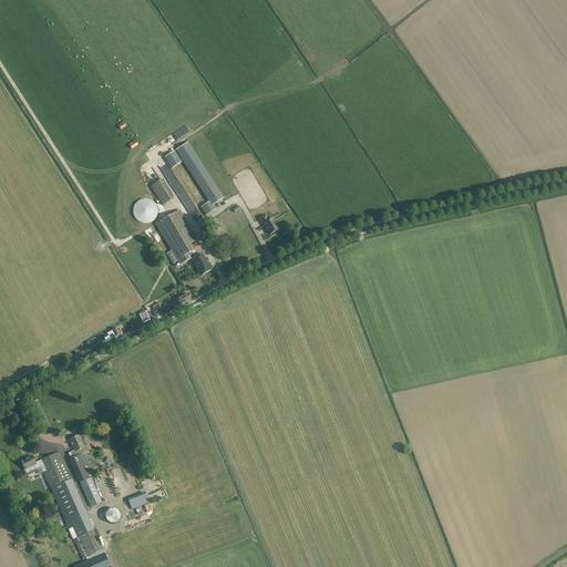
[(135,141),(129,144),(132,150),(138,145),(135,141)]
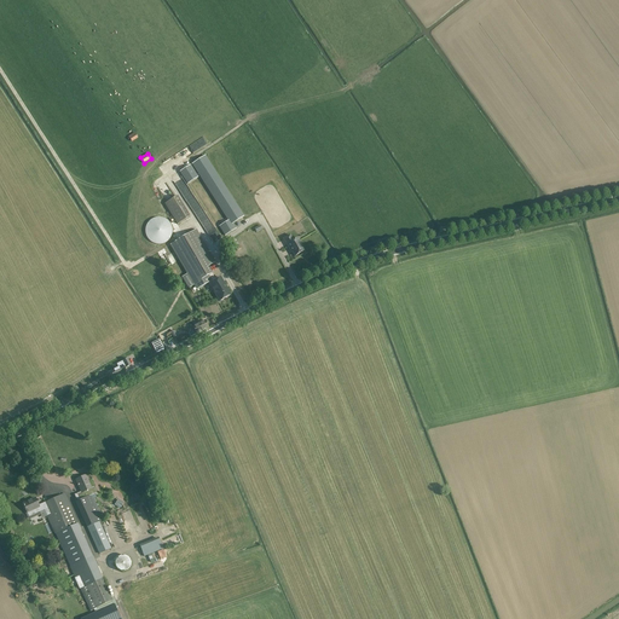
[(206,156),(192,165),(213,197),(227,221),(219,226),(225,236),(236,229),(233,224),(244,217),(213,167),(206,156)]
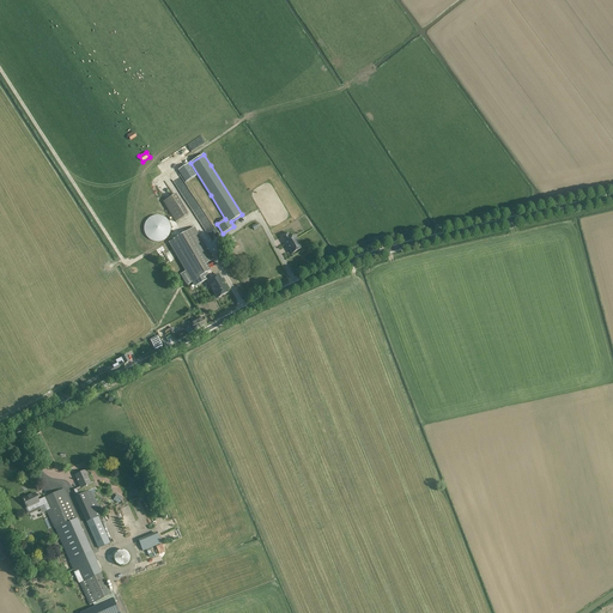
[(196,176),(188,163),(177,170),(186,183),(196,176)]
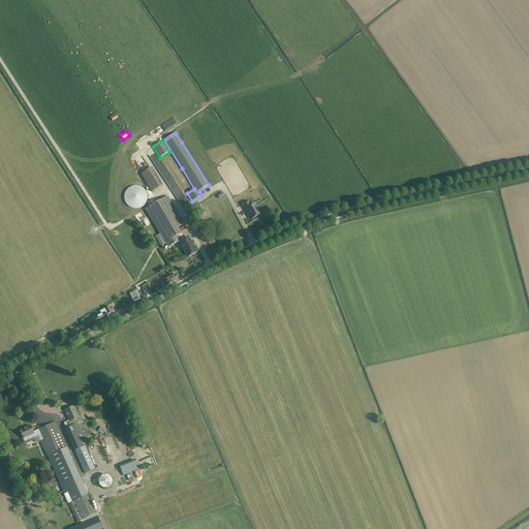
[(162,185),(152,167),(141,175),(151,192),(162,185)]
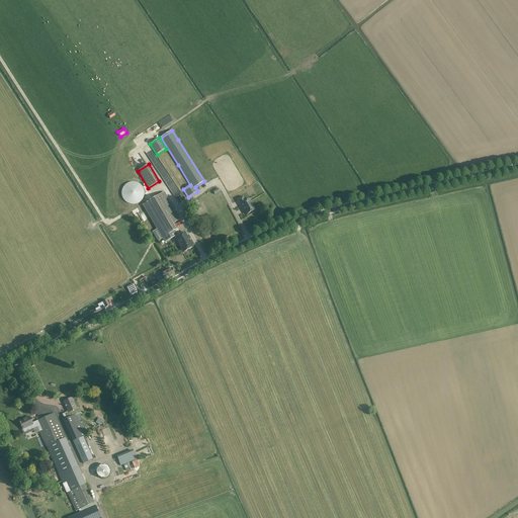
[(171,177),(165,179),(171,192),(176,189),(171,177)]
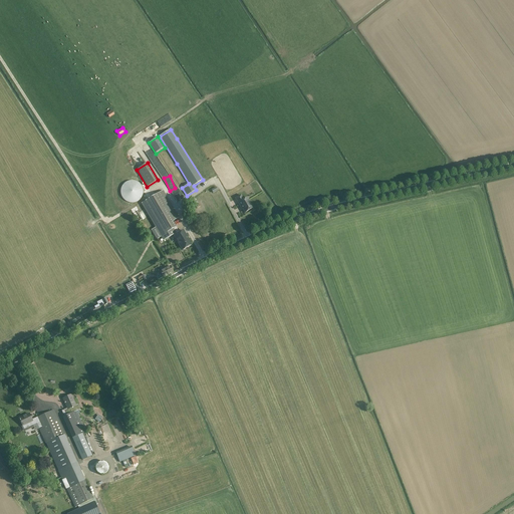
[(122,202),(142,202),(141,181),(121,182),(122,202)]
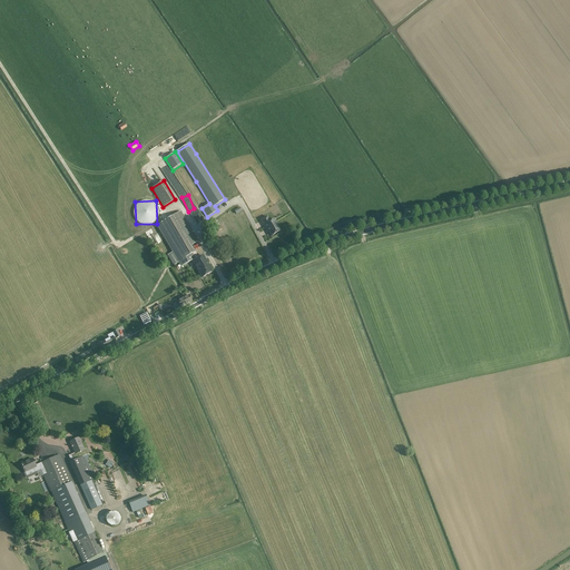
[(182,212),(157,225),(173,252),(167,255),(174,265),(178,263),(182,267),(198,257),(192,245),(198,242),(182,212)]
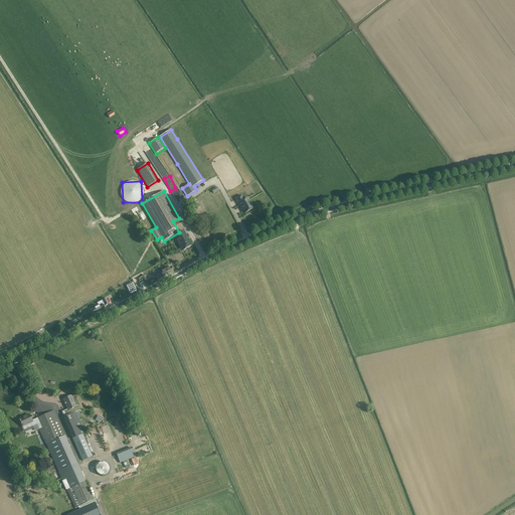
[(241,206),(245,212),(253,208),(249,202),(250,201),(247,197),(244,200),(241,195),(236,198),(241,207),(241,206)]
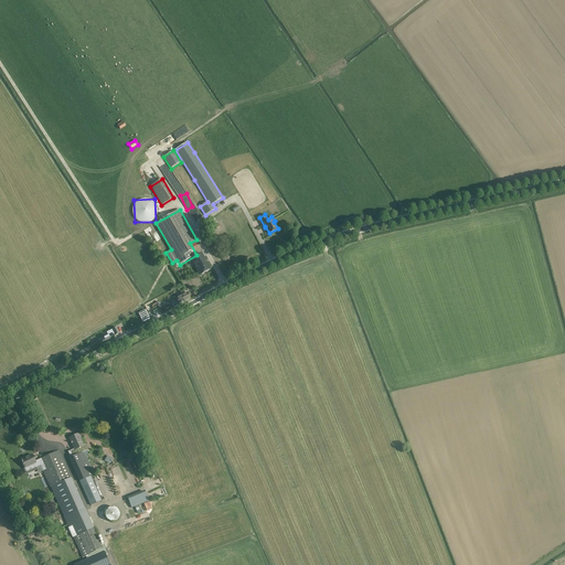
[(201,254),(191,259),(201,275),(210,269),(201,254)]
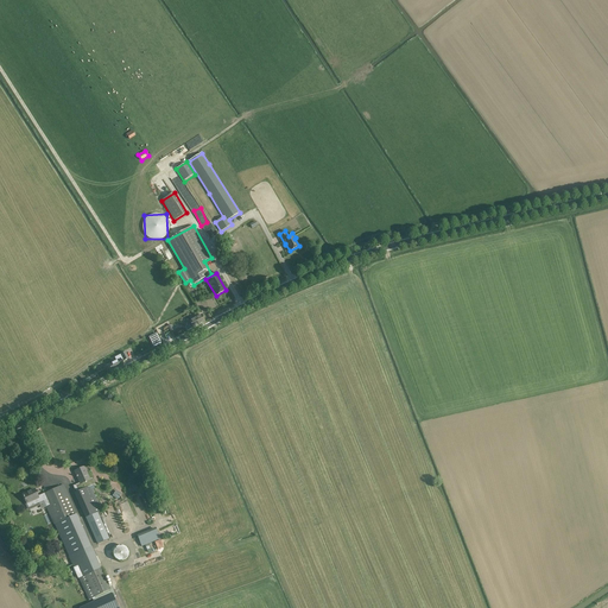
[(184,325),(188,330),(192,328),(204,322),(201,315),(189,321),(187,322),(187,324),(184,325)]
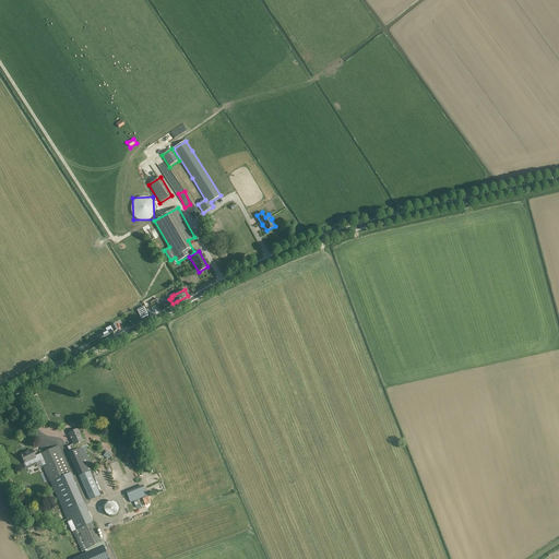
[(138,309),(142,318),(142,319),(143,318),(149,316),(144,306),(138,309)]
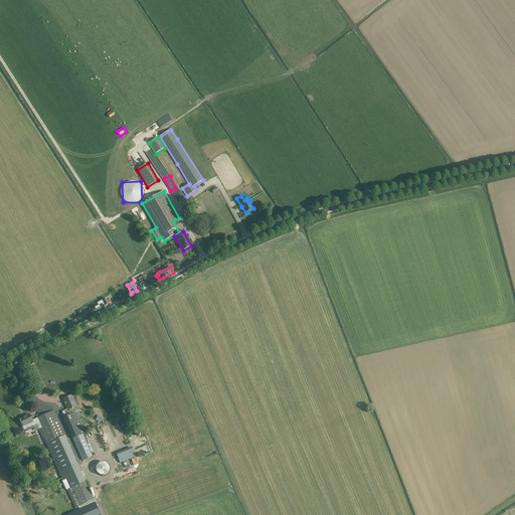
[(91,310),(94,315),(105,309),(103,306),(109,303),(106,299),(98,303),(99,306),(91,310)]
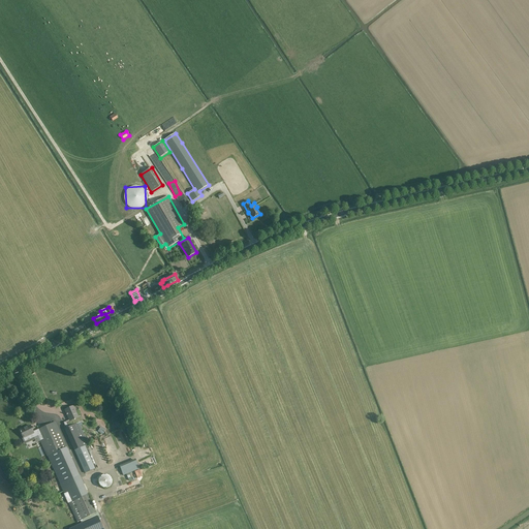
[(74,450),(85,473),(95,468),(85,445),(90,443),(83,426),(80,427),(79,424),(82,422),(83,419),(82,417),(80,416),(79,417),(73,406),(64,410),(69,421),(63,423),(66,428),(65,429),(74,450)]
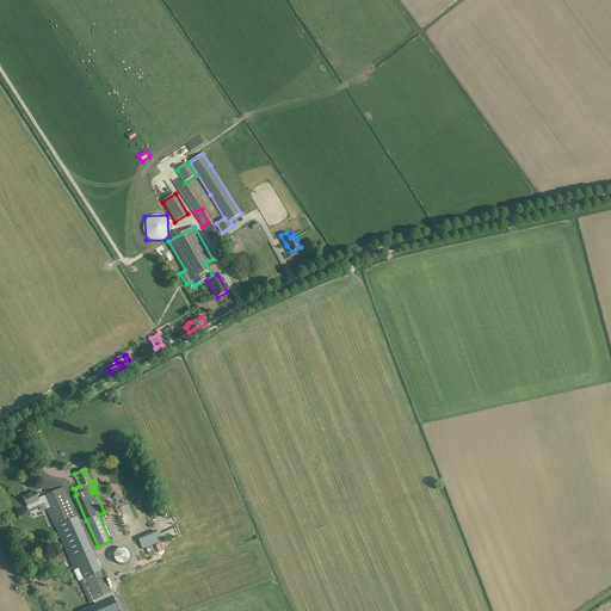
[(35,492),(23,497),(29,510),(44,503),(69,560),(90,604),(93,602),(110,594),(111,593),(105,580),(63,487),(42,498),(42,499),(38,500),(35,492)]
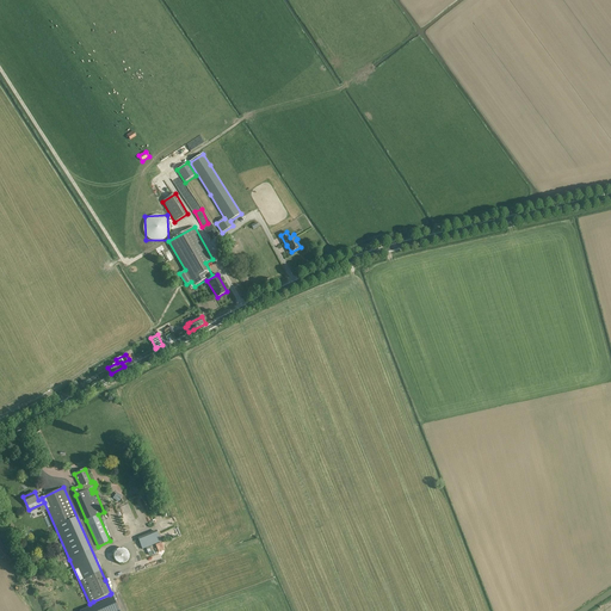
[(149,495),(146,497),(150,506),(152,508),(159,505),(153,492),(148,494),(149,495)]
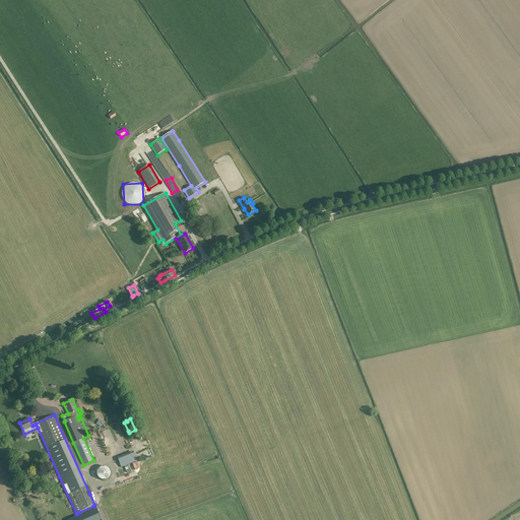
[(133,452),(117,458),(121,467),(137,461),(133,452)]
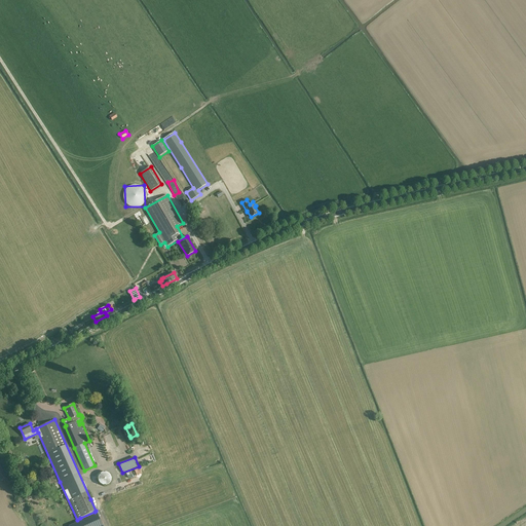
[(111,479),(111,478),(111,477),(110,475),(109,474),(108,473),(106,473),(105,473),(104,473),(103,473),(102,474),(101,474),(100,475),(99,476),(99,478),(99,480),(99,481),(99,482),(100,483),(101,484),(102,485),(104,486),(106,485),(107,485),(108,485),(109,484),(110,483),(111,482),(111,481),(111,479)]
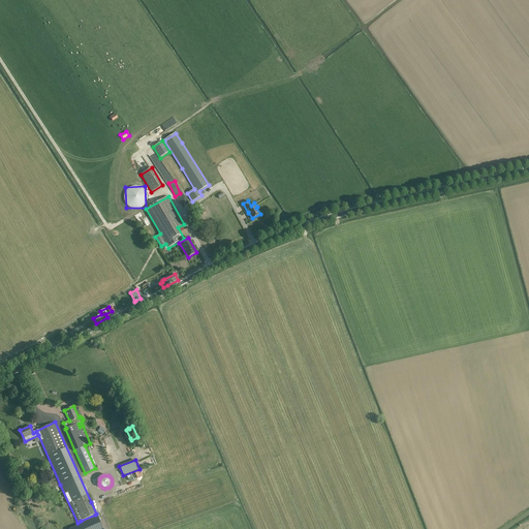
[(82,524),(69,528),(102,528),(97,517),(96,517),(95,515),(81,521),(82,524)]
